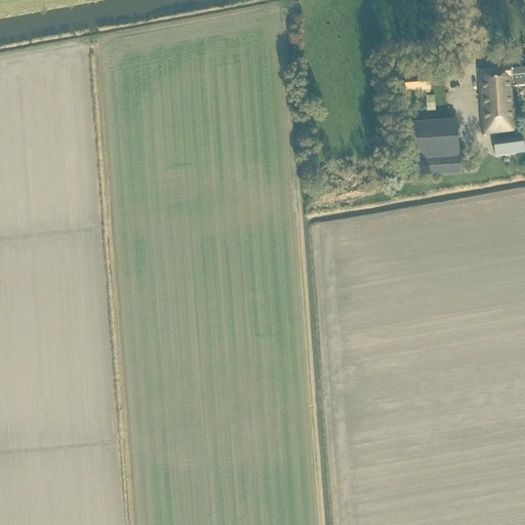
[(524,62),(523,63),(523,67),(511,68),(511,67),(478,71),(482,137),(516,132),(513,88),(524,86),(524,62)]
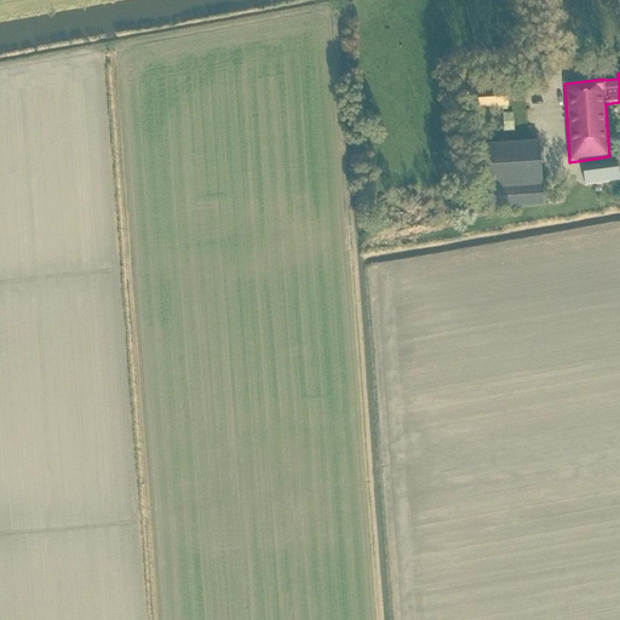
[(478,109),(507,108),(506,93),(477,96),(478,109)]
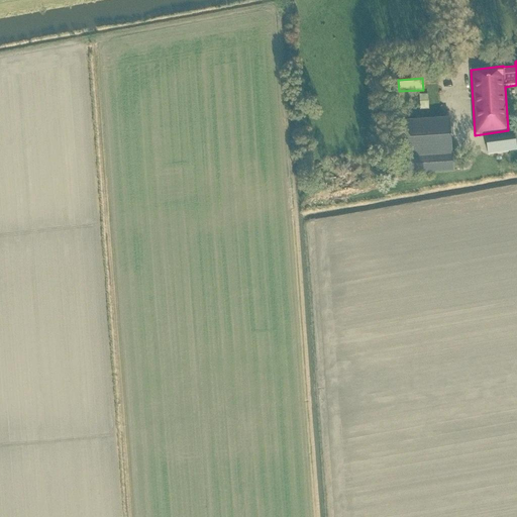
[(419,95),(420,110),(429,110),(428,95),(419,95)]
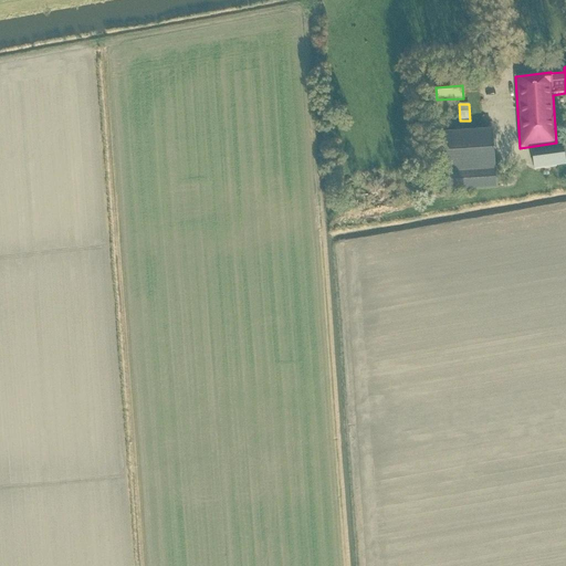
[(494,170),(493,149),(492,130),(439,134),(441,174),(442,192),(496,189),(495,170),(494,170)]
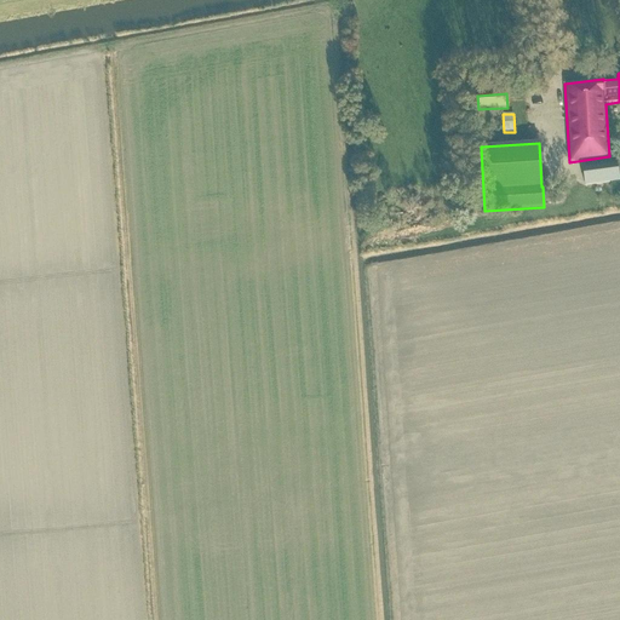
[(619,182),(619,174),(616,162),(583,166),(585,185),(619,182)]
